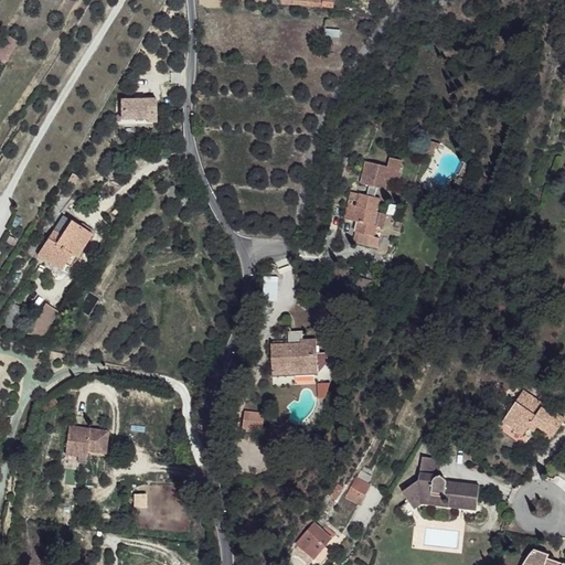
[(326,29),(324,36),(340,39),(340,30),(326,29)]
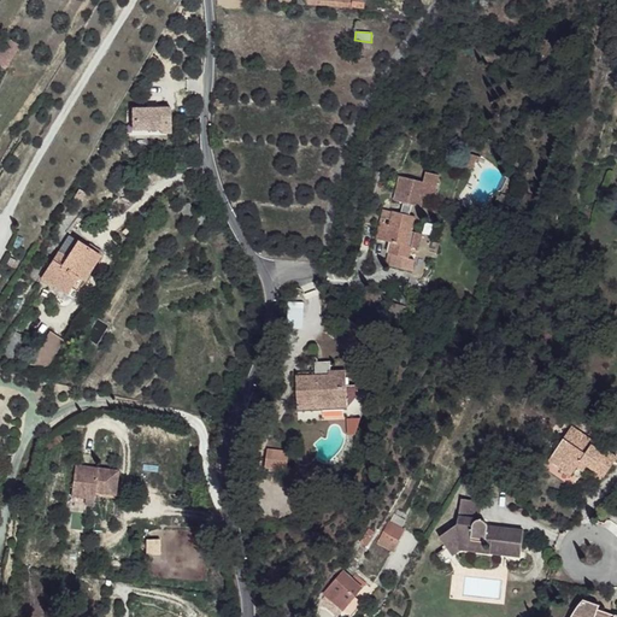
[(4,36),(0,42),(0,64),(5,68),(18,45),(4,36)]
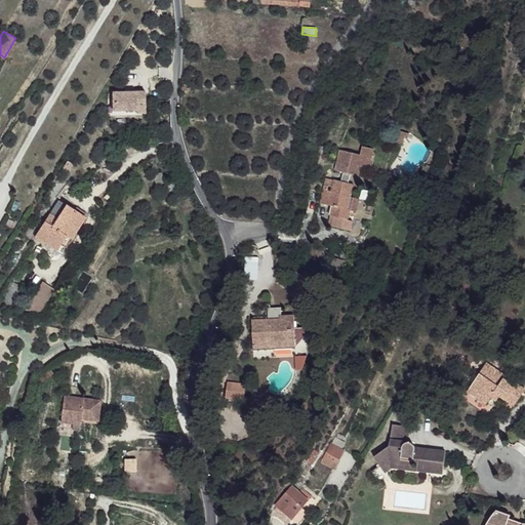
[(146,113),(145,86),(110,88),(112,115),(146,113)]
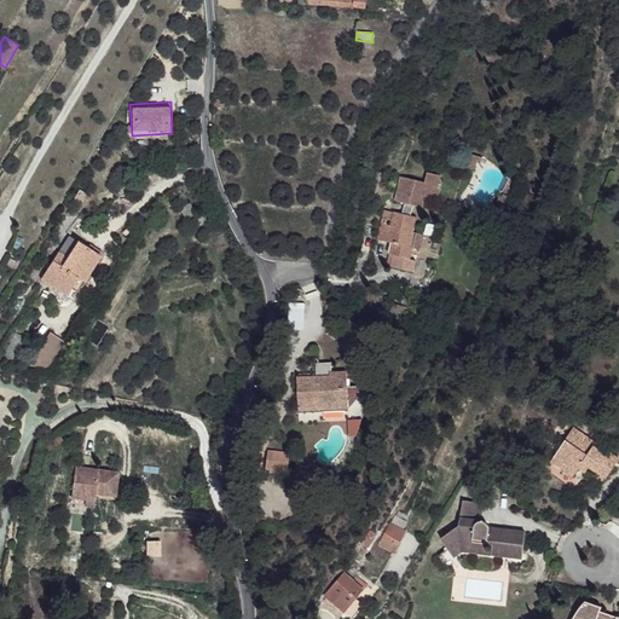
[(484,158),(472,155),(467,171),(475,173),(478,163),(481,163),(484,158)]
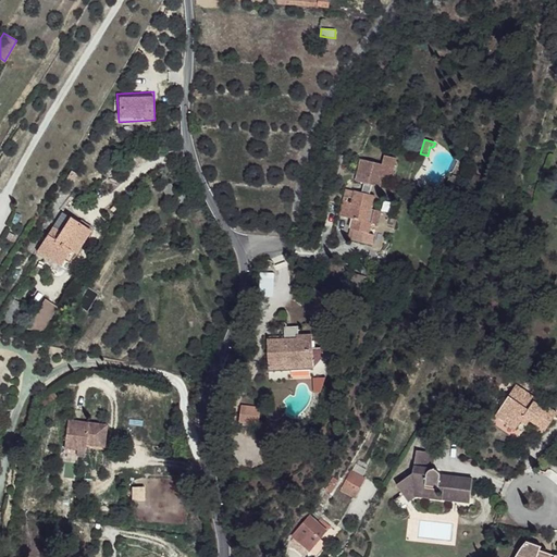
[(369,211),(372,211),(375,197),(370,195),(372,185),(381,187),(383,177),(393,180),(396,159),(385,156),(383,164),(362,160),(357,182),(363,184),(361,194),(347,190),(341,217),(354,219),(351,229),(356,230),(354,240),(373,246),(375,235),(370,234),(372,223),(370,222),(366,221),(369,211)]
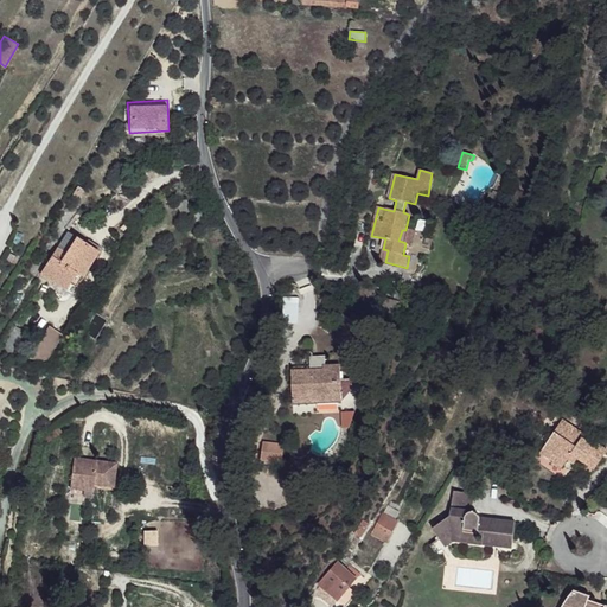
[(75,241),(77,236),(69,231),(40,274),(66,291),(77,273),(83,275),(100,250),(87,243),(83,247),(75,241)]
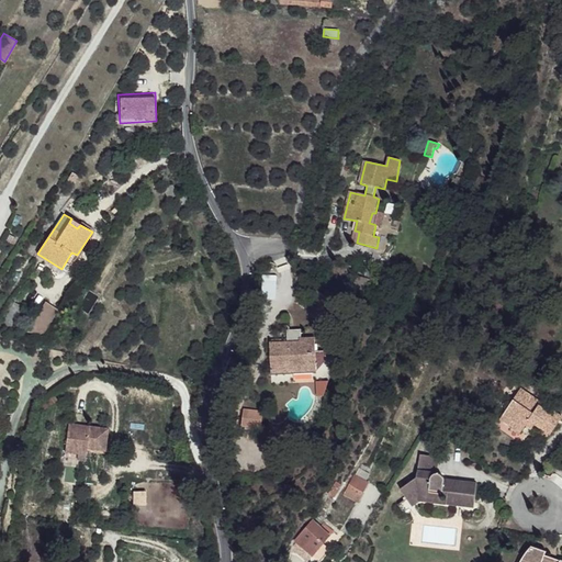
[(80,225),(71,218),(69,223),(77,228),(80,225)]
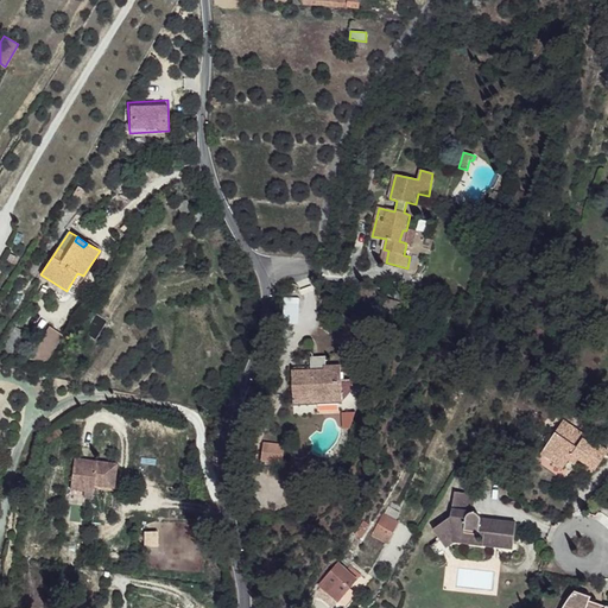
[(46,324),(31,355),(48,363),(63,331),(46,324)]
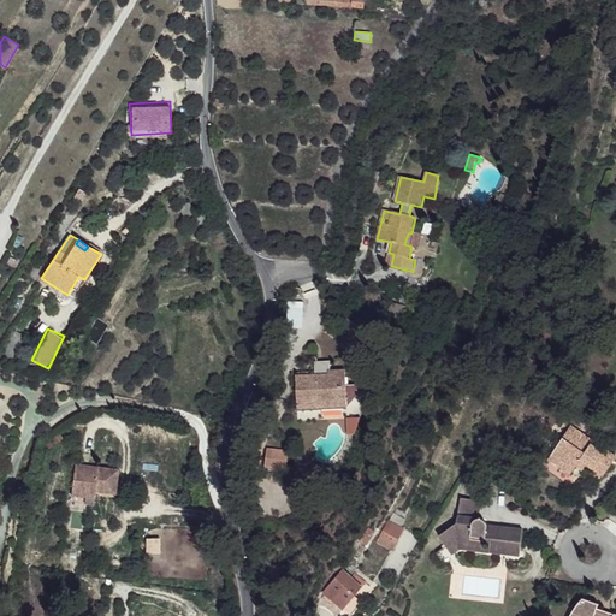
[(24,337),(17,332),(4,354),(11,361),(24,337)]
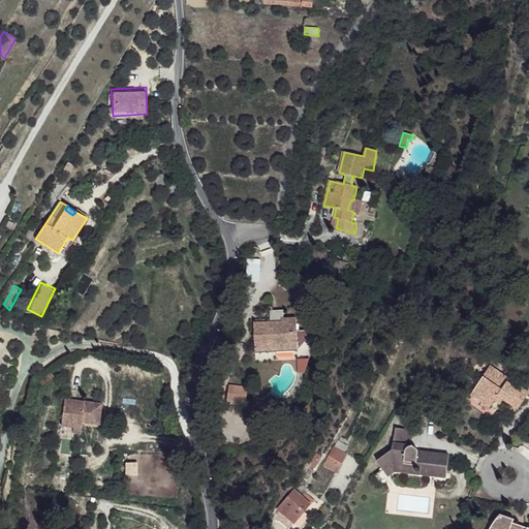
[(279,318),(279,322),(279,335),(280,341),(273,340),(273,344),(292,344),(292,333),(298,333),(297,317),(279,318)]
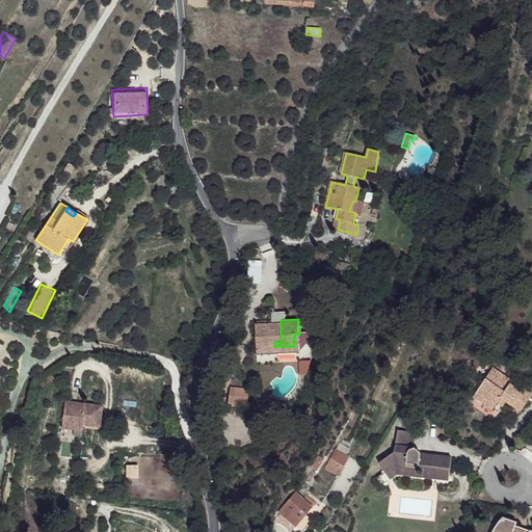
[(281,337),(281,324),(257,326),(258,350),(275,349),(274,346),(274,342),(274,337),(281,337)]
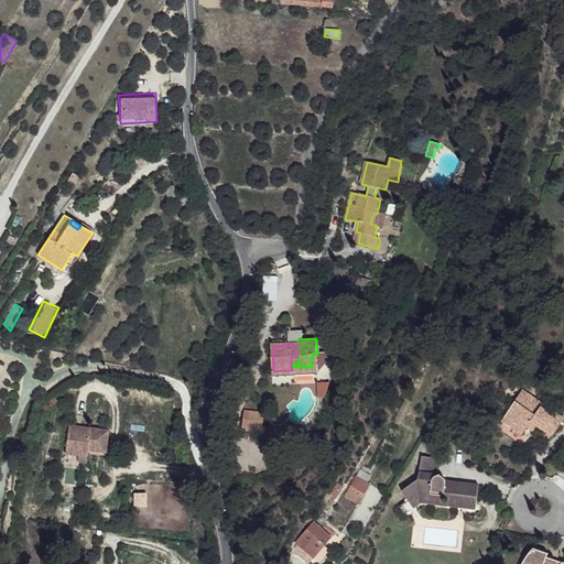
[(323,355),(317,355),(312,355),(312,367),(291,367),(292,370),(292,375),(324,373),(323,355)]
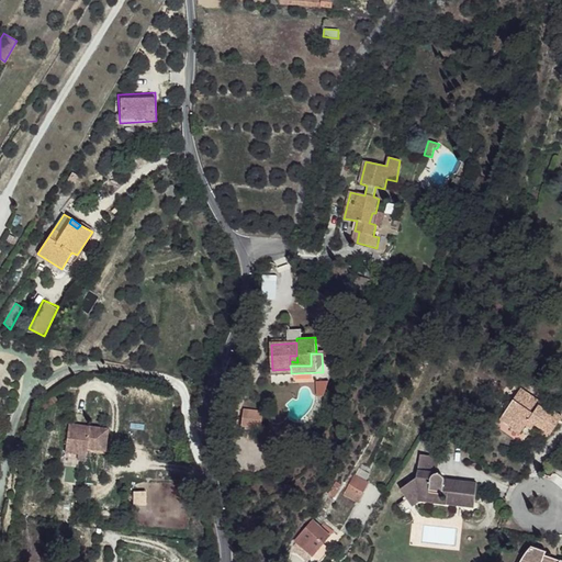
[(316,378),(316,392),(326,392),(326,378),(316,378)]
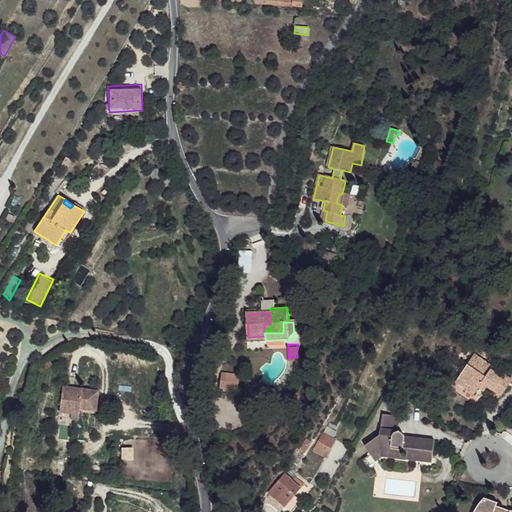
[(475,354),(459,378),(470,386),(468,389),(475,394),(479,388),(482,384),(488,387),(501,397),(511,380),(511,379),(503,373),(501,376),(492,370),(494,366),(475,354)]
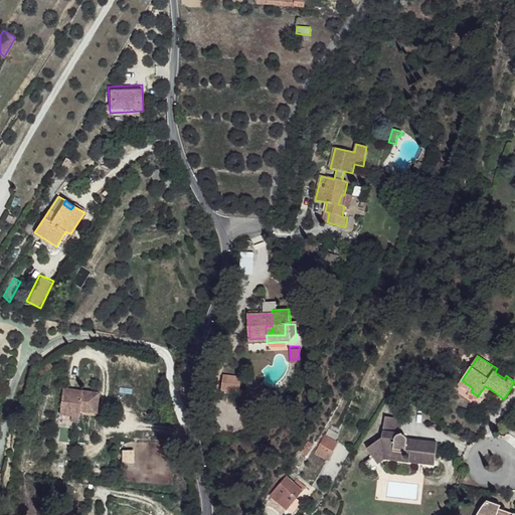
[(223,375),(222,389),(237,391),(240,377),(223,375)]
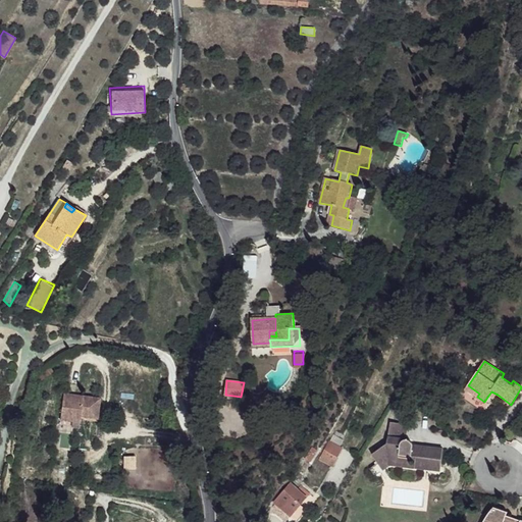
[(479,394),(468,385),(466,389),(477,397),(479,394)]
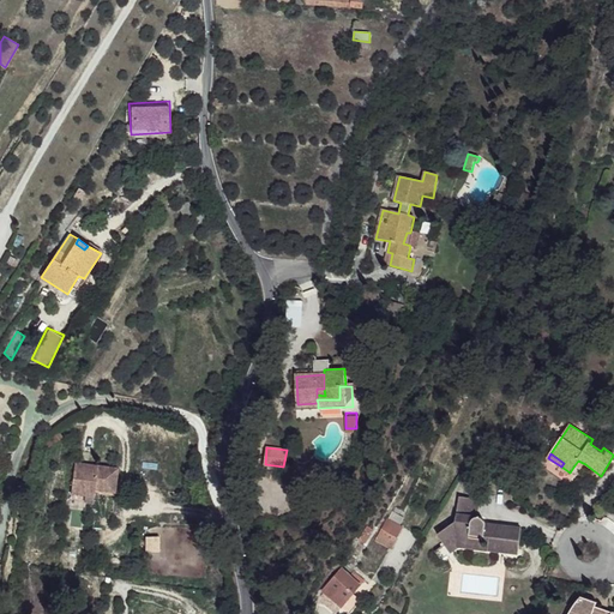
[(582,470),(585,464),(578,461),(575,465),(582,470)]
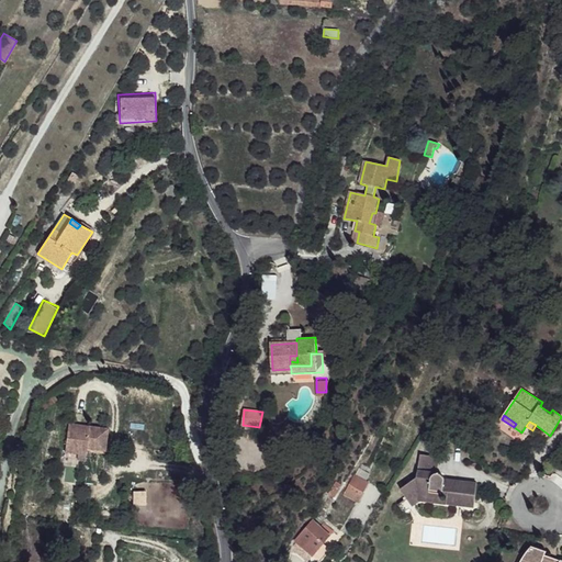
[(111,433),(72,428),(70,456),(81,457),(82,449),(90,450),(90,452),(108,454),(111,433)]
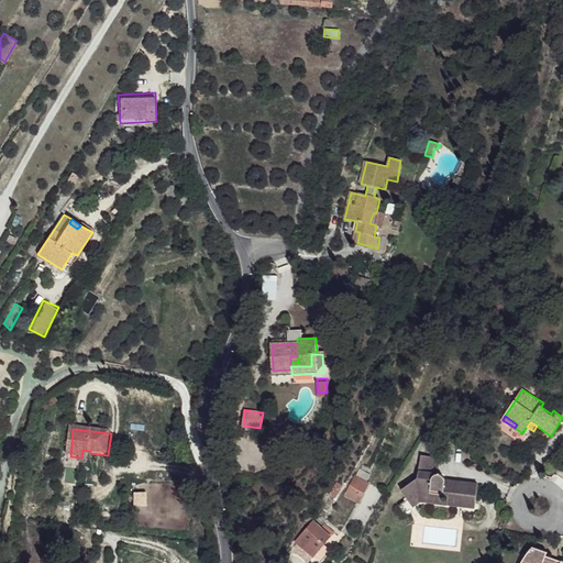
[(401,490),(409,501),(419,495),(430,495),(430,497),(448,499),(448,505),(476,508),(478,485),(457,482),(456,485),(445,483),(445,481),(445,478),(443,477),(442,476),(440,475),(438,475),(439,457),(421,455),(418,479),(401,490)]
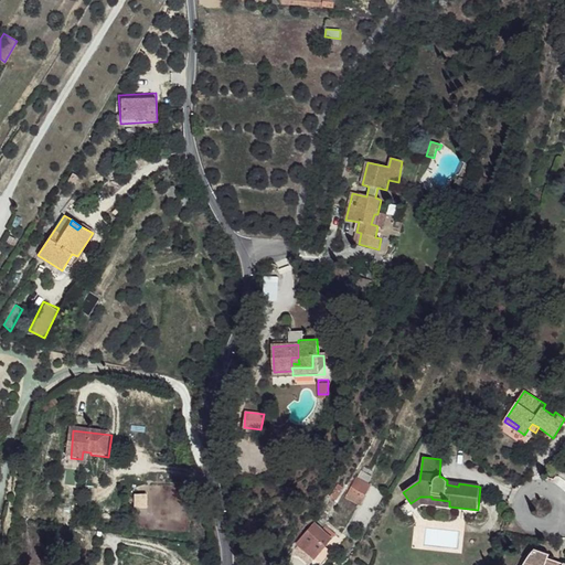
[(347,497),(361,505),(370,486),(355,478),(347,497)]
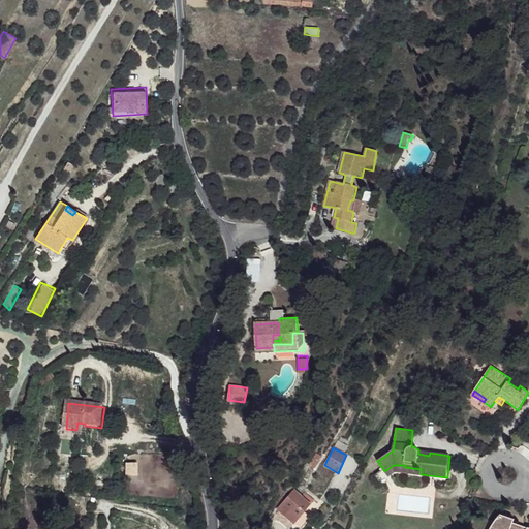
[(316,454),(309,465),(315,469),(322,458),(316,454)]
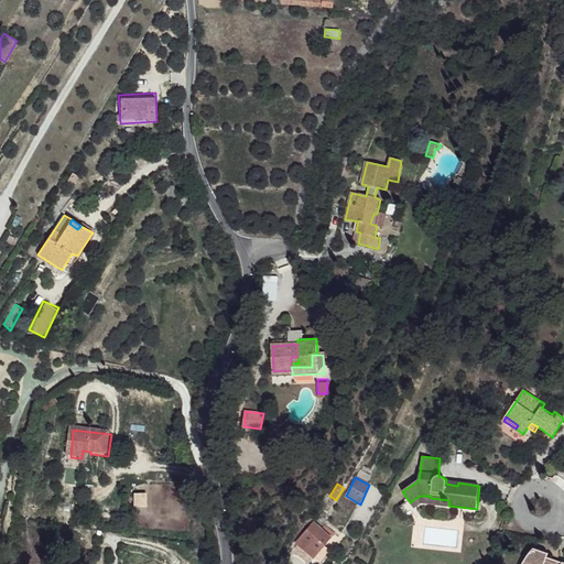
[(420,496),(410,502),(414,508),(421,503),(448,506),(448,500),(431,498),(431,496),(420,496)]
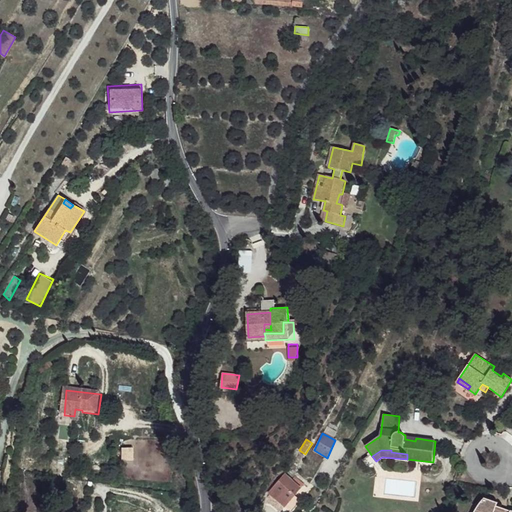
[(285,475),(269,493),(266,503),(271,505),(279,511),(284,507),(293,497),(300,488),(303,485),(294,477),(291,481),(285,475)]
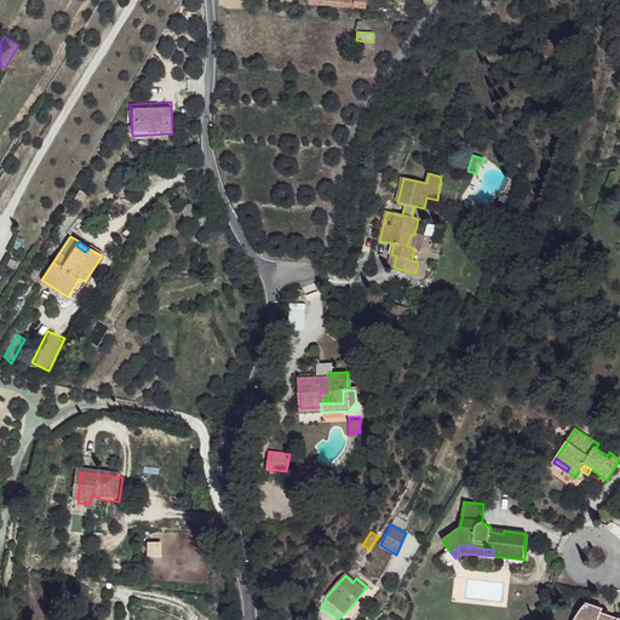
[(352,619),(363,608),(355,602),(344,614),(351,619),(352,619)]
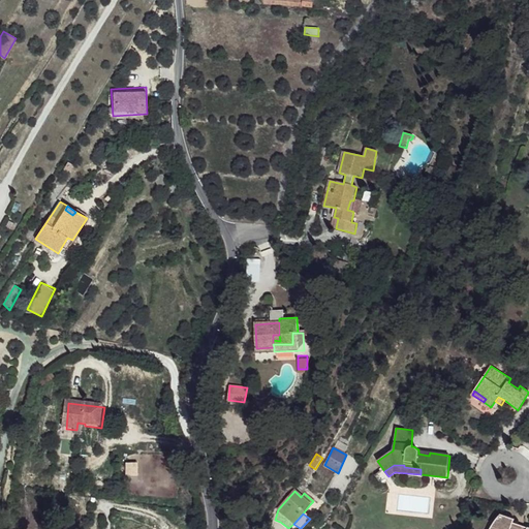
[(528,528),(528,527),(527,528),(512,523),(514,519),(500,515),(492,526),(490,528),(528,528)]
